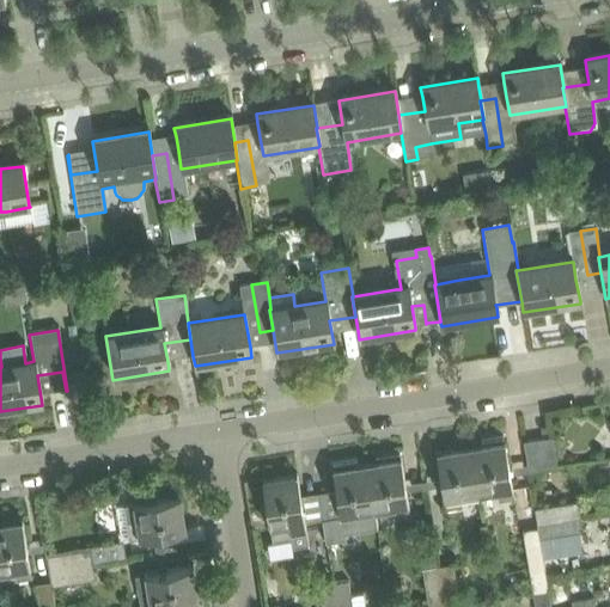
[(481,448),(470,451),(475,480),(476,490),(477,497),(495,495),(496,503),(513,501),(511,492),(508,477),(508,470),(507,467),(504,445),(504,443),(502,443),(502,440),(480,443),(481,448)]
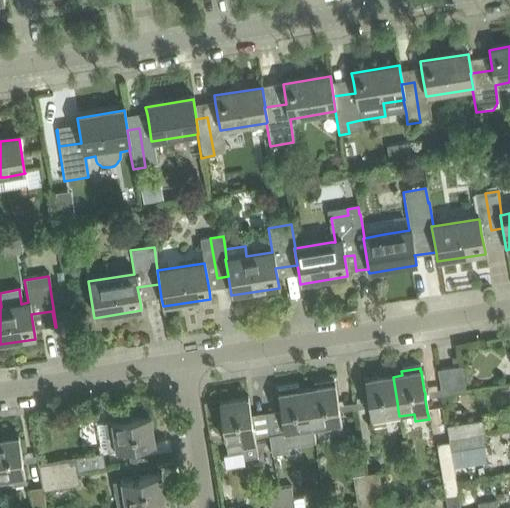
[(441,396),(465,393),(461,368),(437,372),(441,396)]
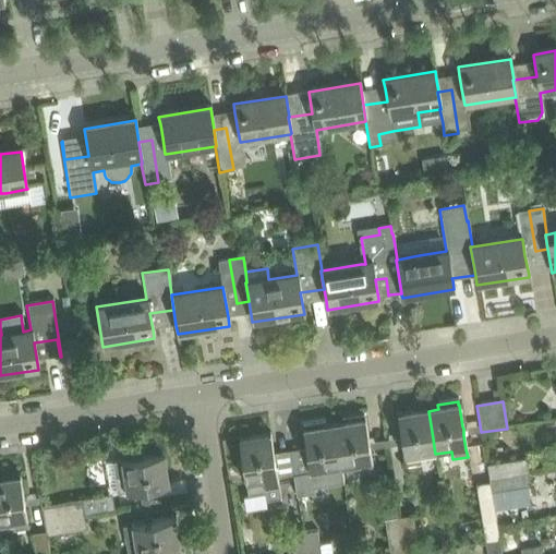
[(435,454),(428,411),(398,416),(398,414),(397,414),(406,467),(420,465),(419,457),(435,454)]
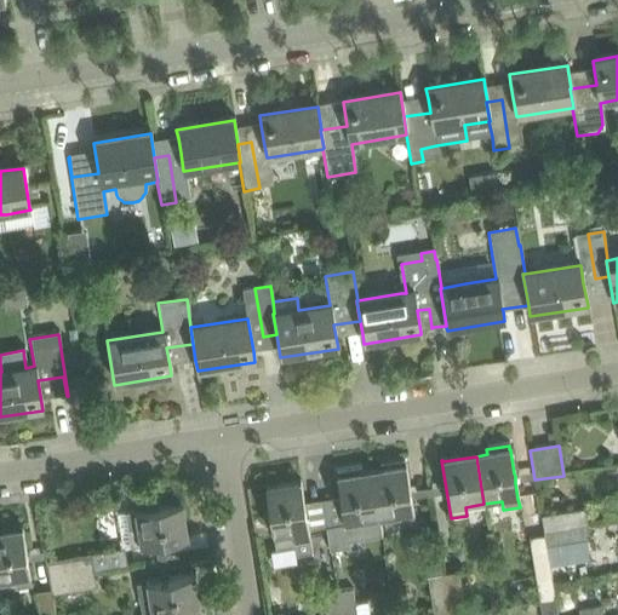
[(415,526),(408,489),(405,463),(379,466),(381,471),(371,473),(378,521),(395,518),(398,528),(415,526)]
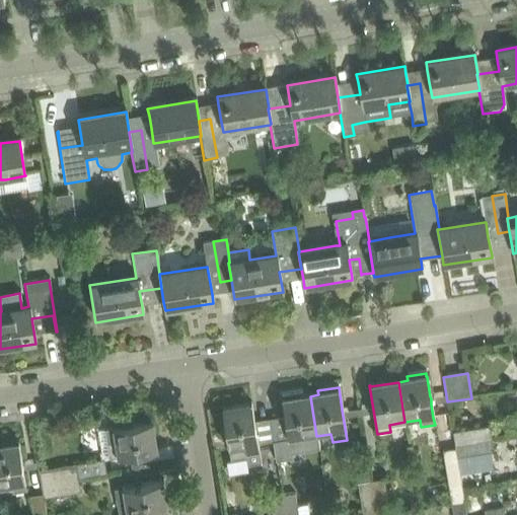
[(271,432),(270,432),(272,443),(275,463),(292,460),(291,455),(301,453),(319,450),(316,436),(310,396),(302,397),(301,393),(281,396),(281,399),(281,400),(284,418),(286,430),(271,432)]
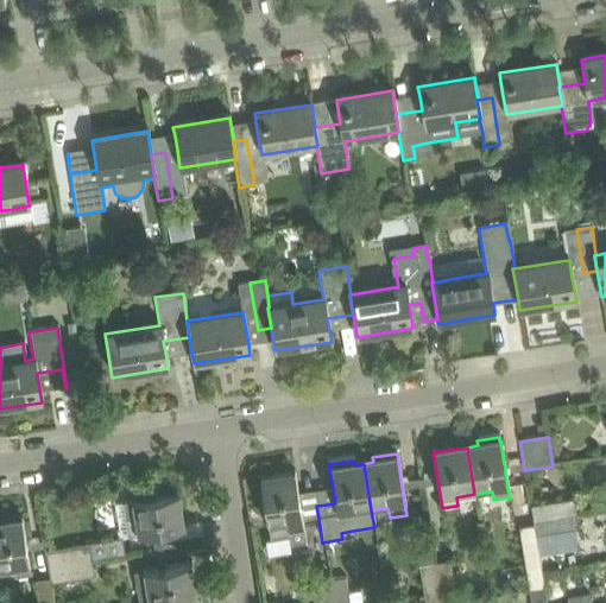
[(260,478),(259,478),(267,527),(269,539),(288,537),(289,547),(305,545),(303,532),(302,521),(297,495),(294,474),(292,474),(292,475),(271,478),(262,480),(260,478)]
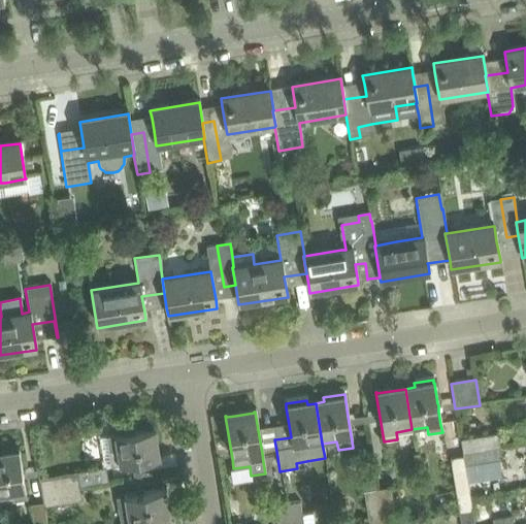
[(113,437),(98,440),(103,468),(110,467),(110,468),(160,460),(160,459),(159,459),(155,431),(156,431),(156,430),(113,437)]
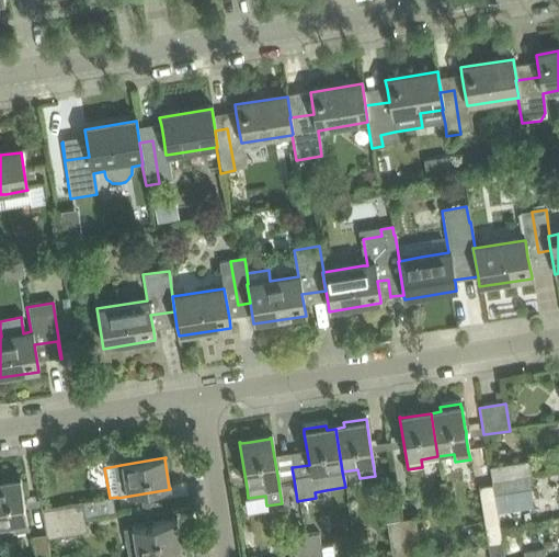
[(491,484),(531,477),(528,462),(489,469),(491,484)]
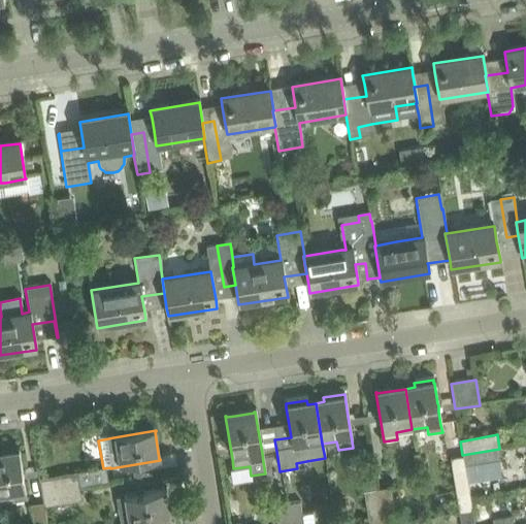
[(499,449),(462,455),(462,458),(466,481),(500,476),(497,462),(498,462),(500,461),(501,461),(499,449)]
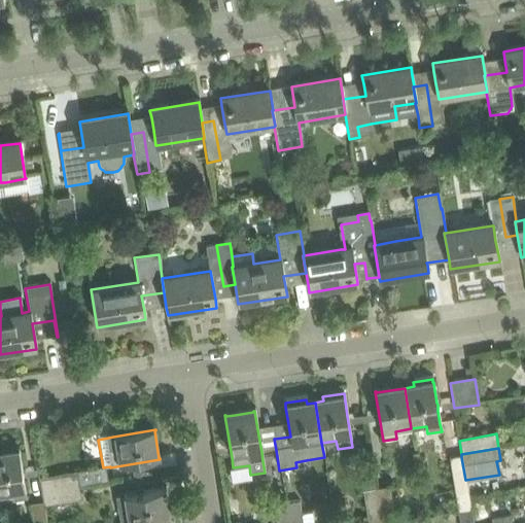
[(26,501),(22,471),(19,450),(16,451),(18,452),(0,455),(0,496),(10,495),(12,503),(26,501)]
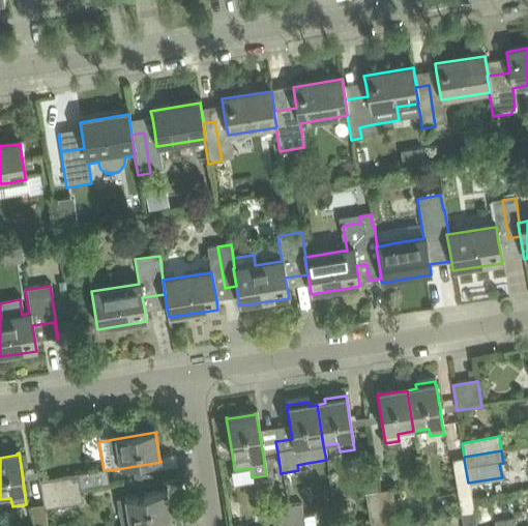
[(460,517),(474,515),(464,460),(450,462),(460,517)]
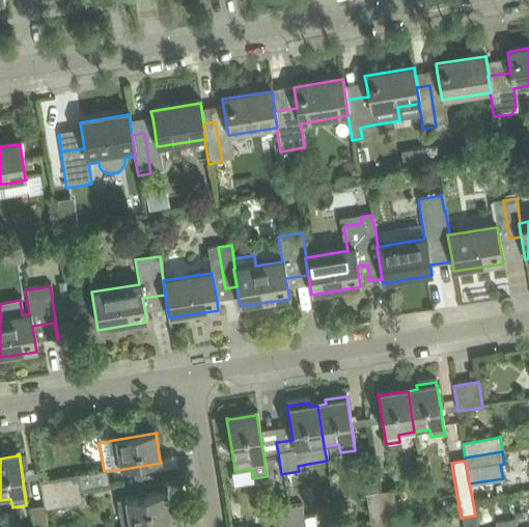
[(76,477),(38,483),(42,498),(78,492),(76,477)]
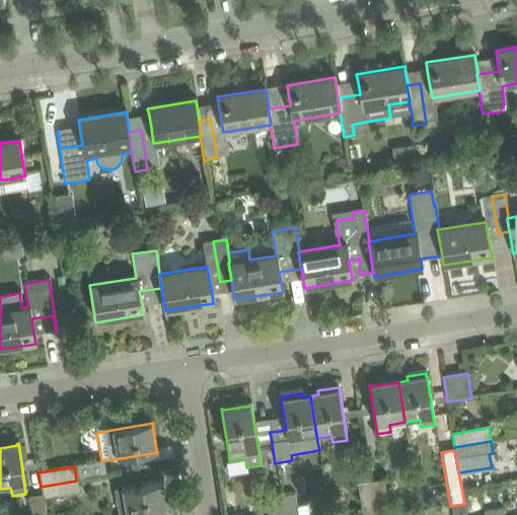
[(76,481),(41,487),(42,496),(43,500),(79,494),(76,481)]
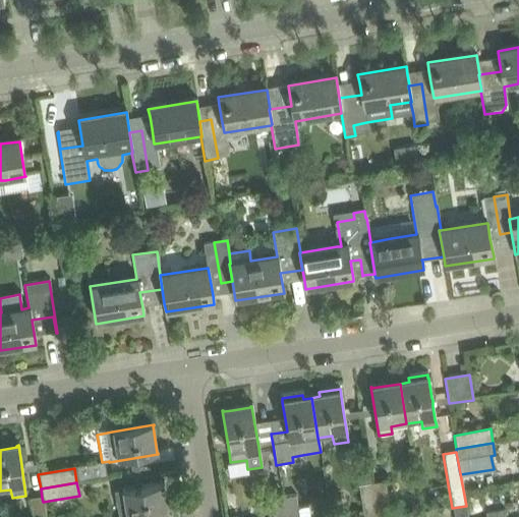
[(390,516),(384,482),(370,484),(376,516),(390,516)]
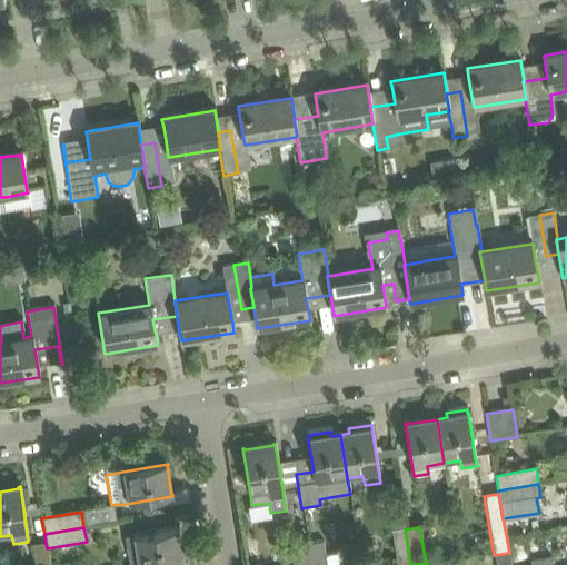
[(157,533),(125,538),(127,553),(137,552),(139,564),(168,564),(182,562),(177,531),(179,531),(178,529),(157,533)]
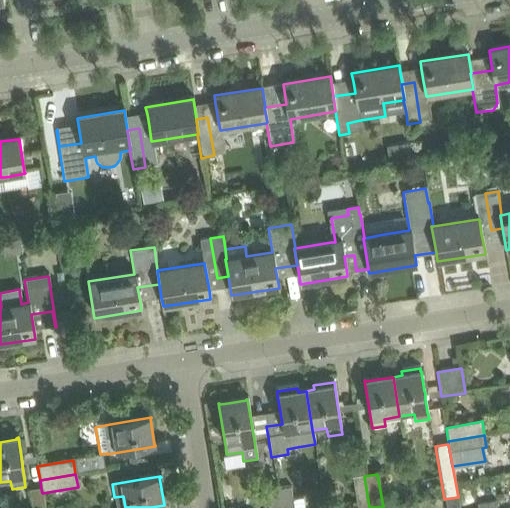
[(369,507),(364,476),(352,478),(356,507),(369,507)]
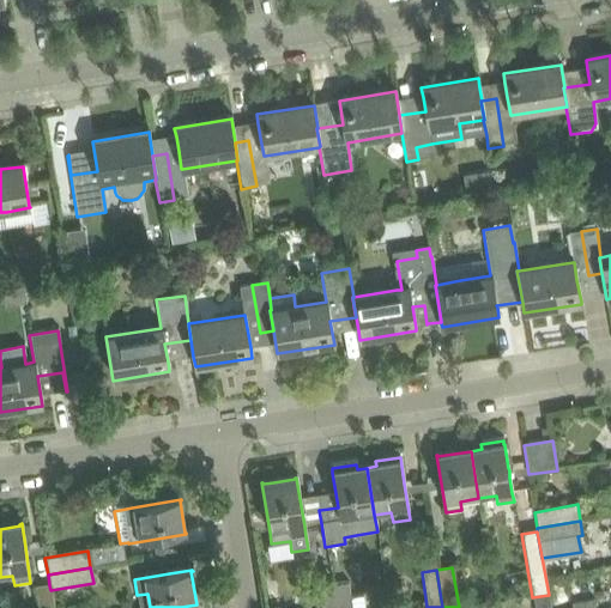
[(348,584),(332,587),(334,607),(351,607),(348,584)]
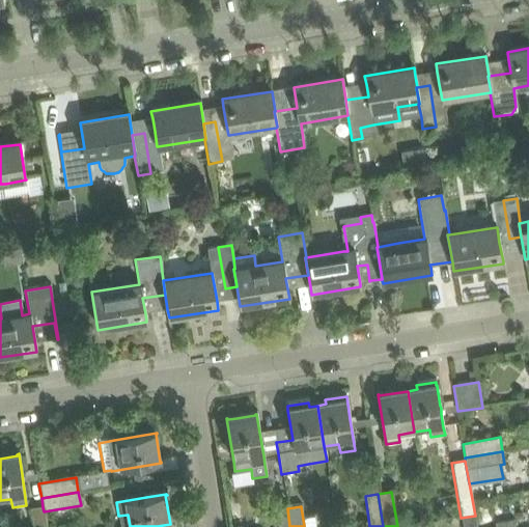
[(31,509),(30,509),(32,526),(46,526),(44,511),(43,507),(31,509)]
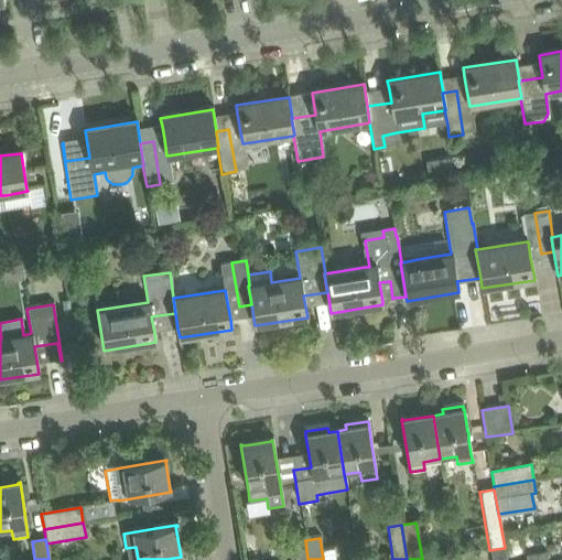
[(307,559),(305,540),(292,542),(294,559),(307,559)]
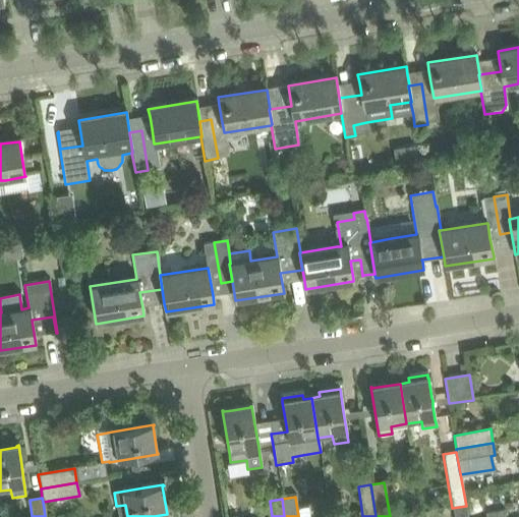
[(467,516),(466,506),(452,508),(453,516),(467,516)]
